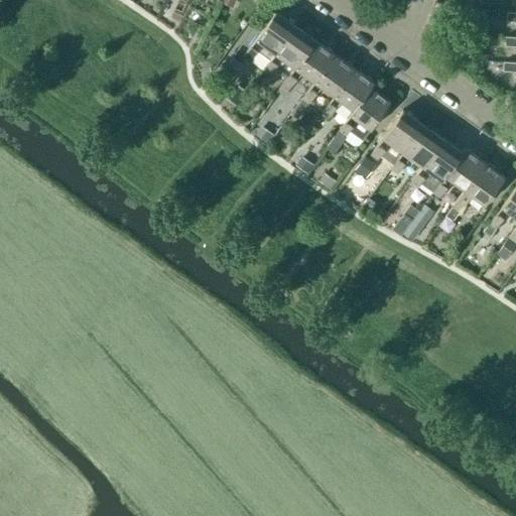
[(275,53),(294,26),(274,11),(243,55),(250,61),(257,51),(269,60),(274,53),(275,53)]
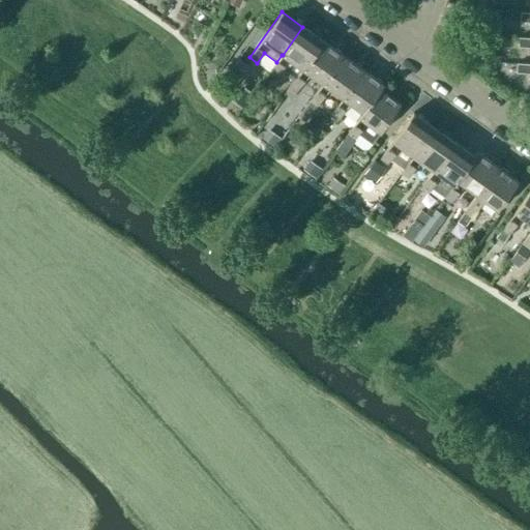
[(529,12),(522,11),(521,21),(529,21),(529,12)]
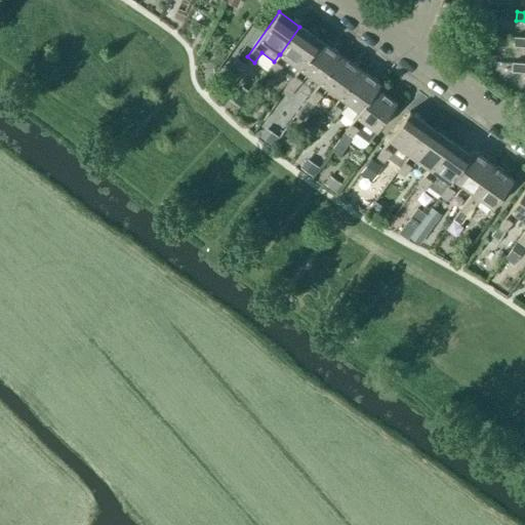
[(299,69),(320,41),(299,27),(280,54),(279,54),(274,62),(267,71),(274,77),(278,71),(290,80),(299,69)]
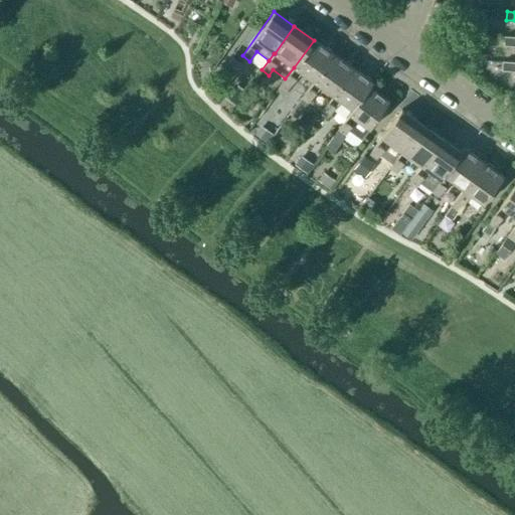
[(514,36),(505,35),(504,44),(514,45),(514,36)]
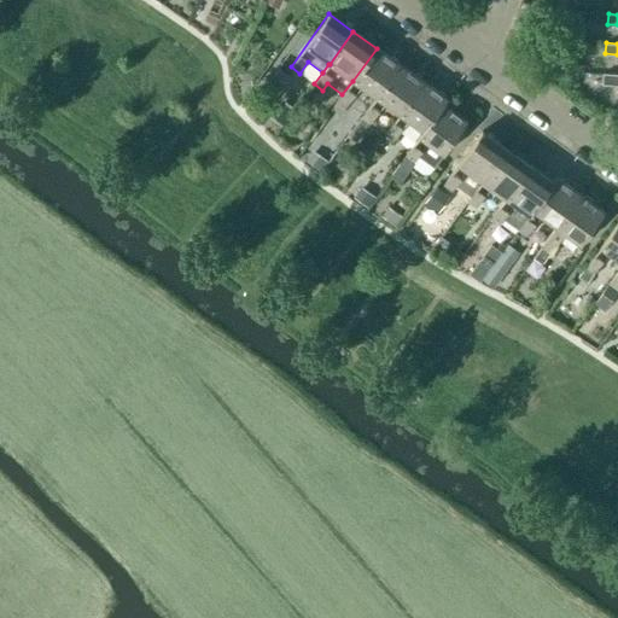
[(377,98),(400,65),(377,48),(353,81),(342,94),(338,101),(347,108),(361,87),(375,98),(377,98)]
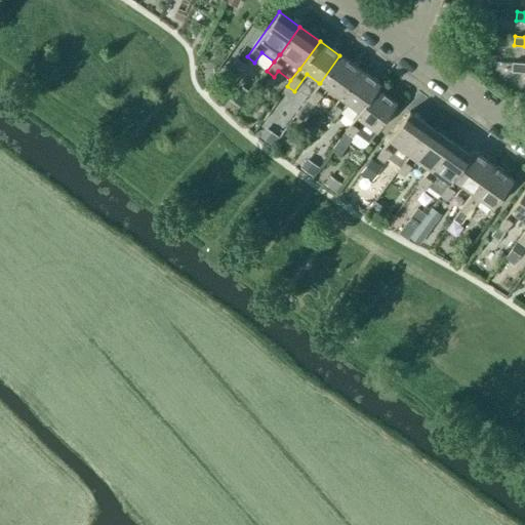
[(481,47),(480,56),(489,57),(490,48),(481,47)]
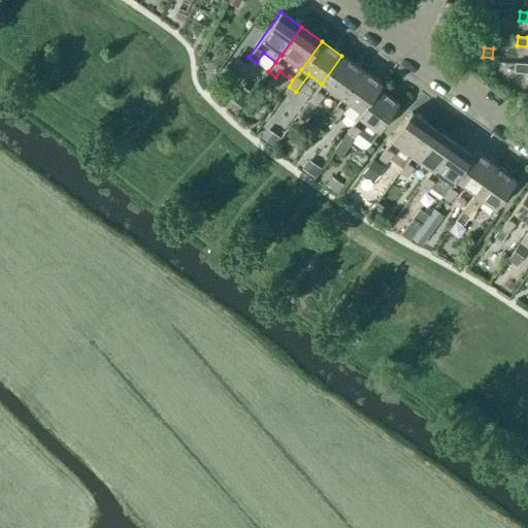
[(341,98),(362,70),(341,56),(322,84),(321,84),(308,101),(316,106),(329,89),(341,98)]
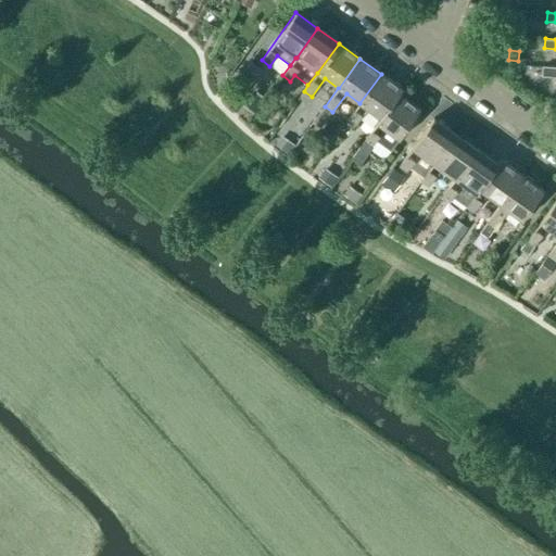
[(250,62),(243,70),(252,76),(258,67),(250,62)]
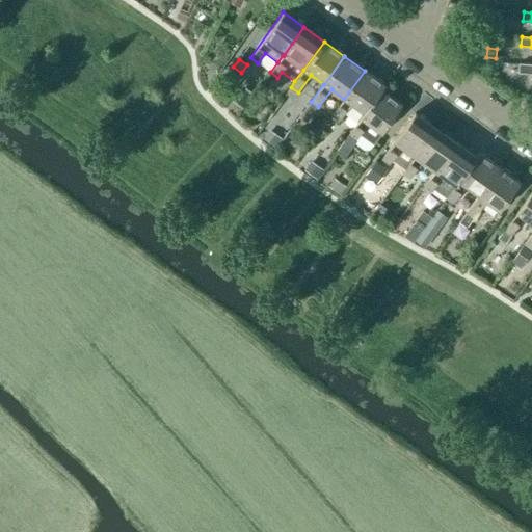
[(531,63),(520,62),(519,72),(531,73),(531,92),(531,94),(531,63)]
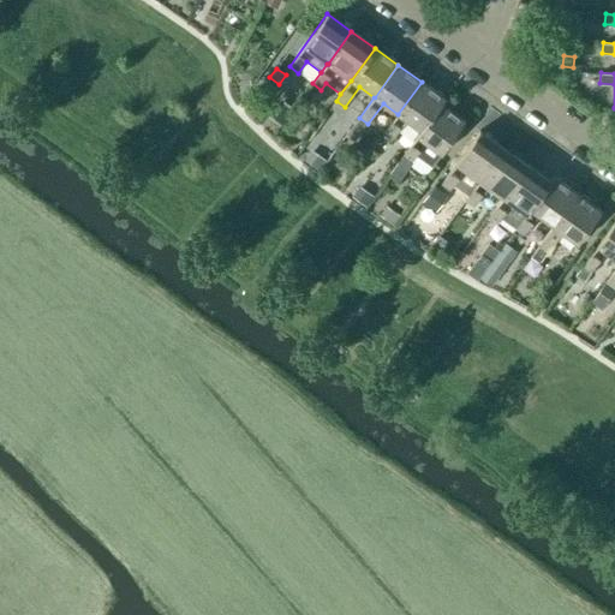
[(441,103),(441,105),(446,99),(422,82),(398,114),(383,135),(392,141),(406,120),(421,131),(422,131),(441,103)]
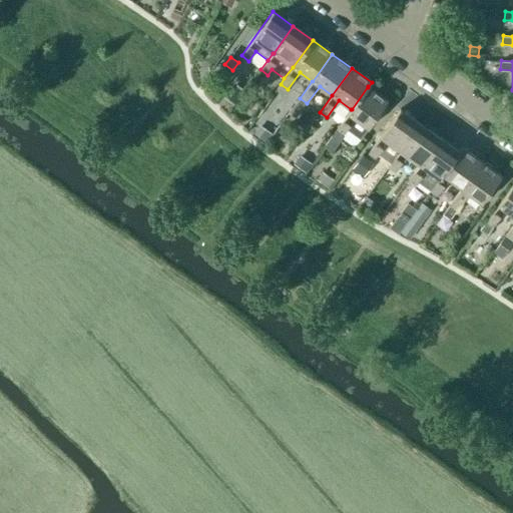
[(234,83),(223,97),(233,105),(244,91),(234,83)]
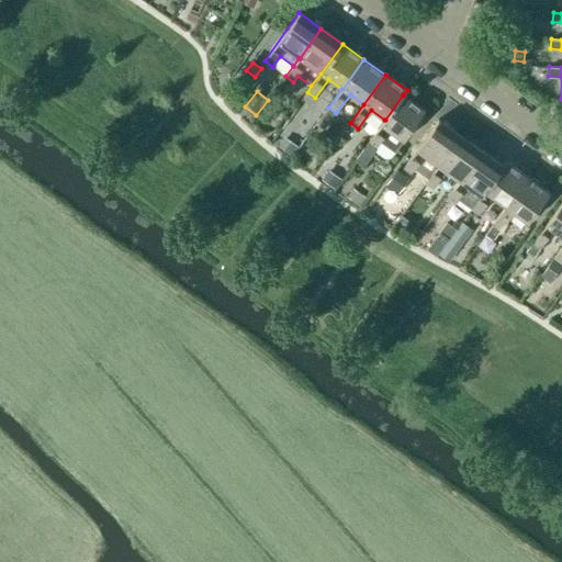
[(425,111),(403,96),(403,94),(385,120),(384,120),(368,143),(375,148),(380,143),(394,153),(403,141),(425,111)]
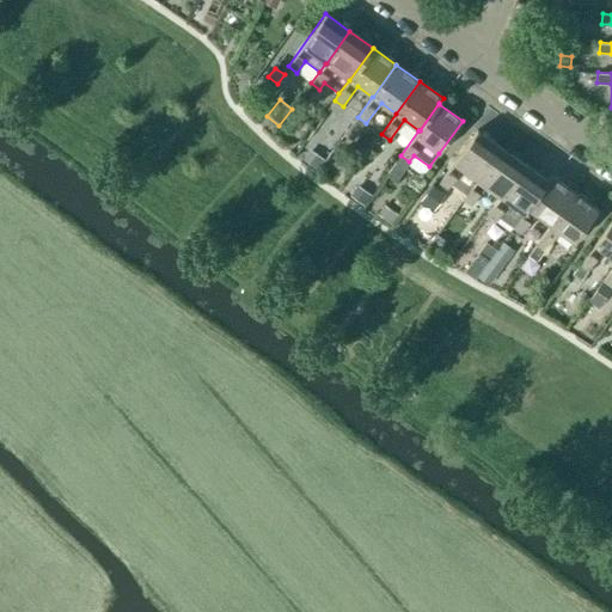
[(477,179),(501,147),(477,130),(439,183),(448,189),(452,184),(466,195),(477,179)]
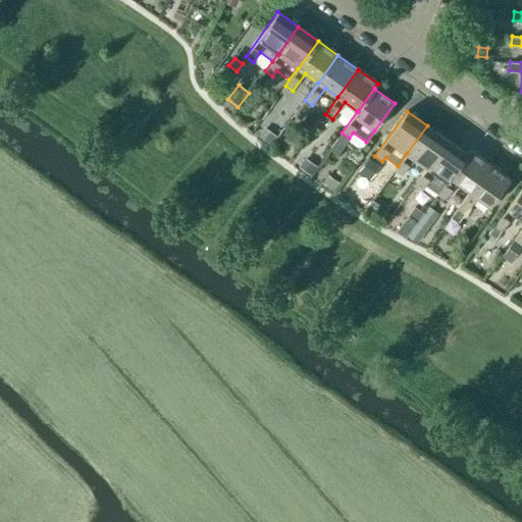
[(427,167),(447,140),(427,125),(407,153),(398,166),(395,170),(402,175),(414,158),(427,167)]
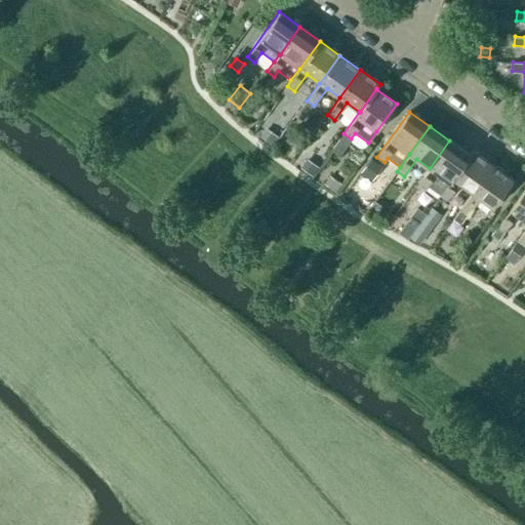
[(271,146),(277,136),(266,128),(258,137),(271,146)]
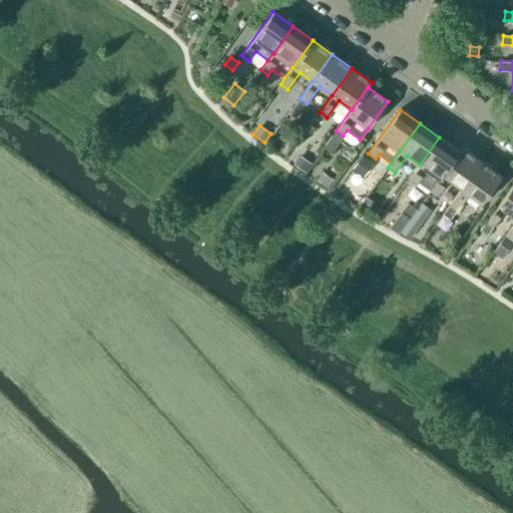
[(459,151),(458,151),(439,137),(420,164),(407,181),(415,186),(418,182),(430,191),(439,178),(459,151)]
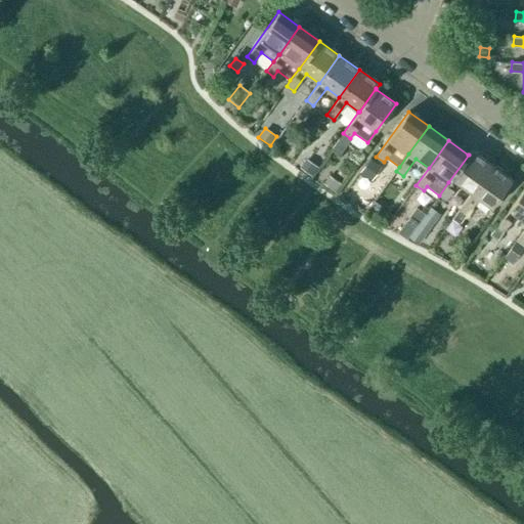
[(472,192),(491,165),(471,150),(468,155),(469,155),(448,182),(439,195),(446,201),(459,183),(471,192),(472,192)]
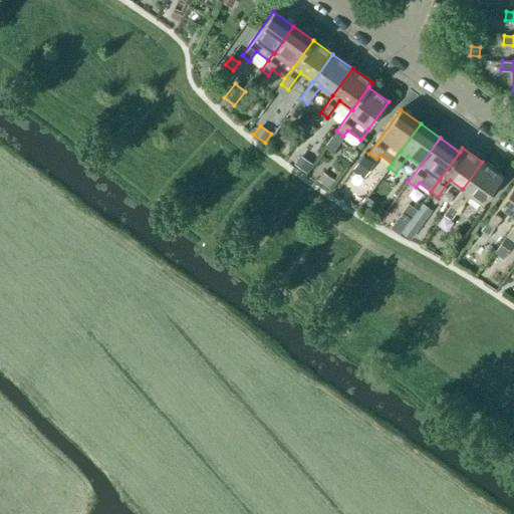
[(305,172),(311,164),(299,155),(293,163),(305,172)]
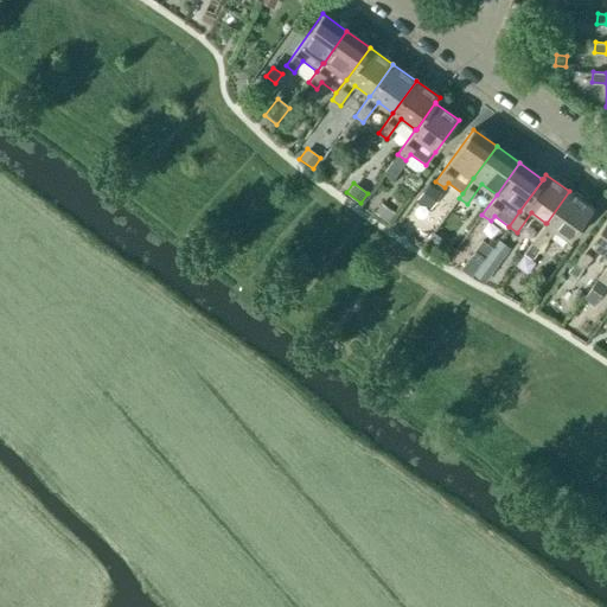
[(429,209),(442,192),(428,183),(416,199),(429,209)]
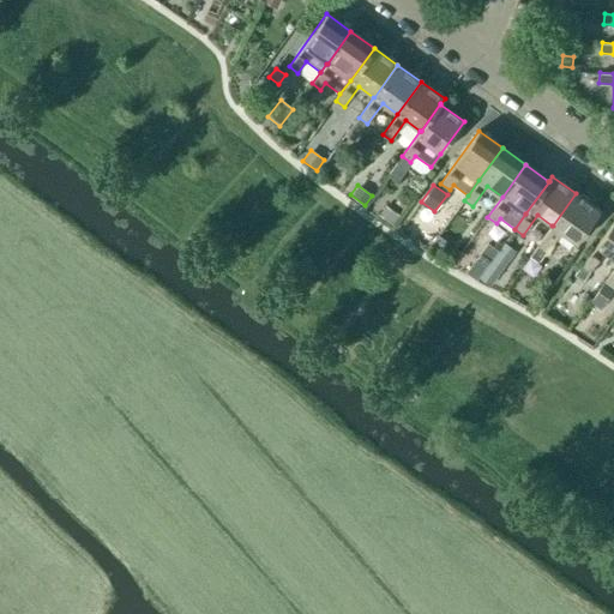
[(553,226),(552,226),(529,257),(537,264),(561,232),(577,244),(600,210),(576,193),(553,226)]
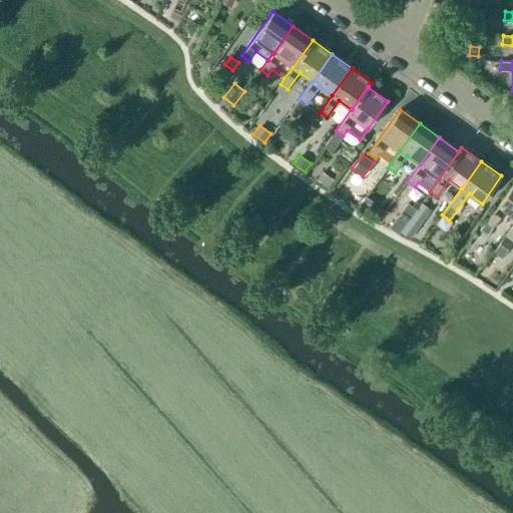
[(328,187),(334,179),(321,171),(316,179),(328,187)]
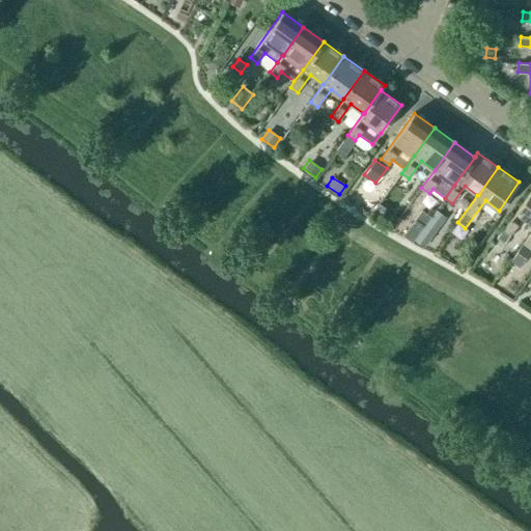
[(530,190),(497,239),(504,244),(523,218),(530,223),(530,190)]
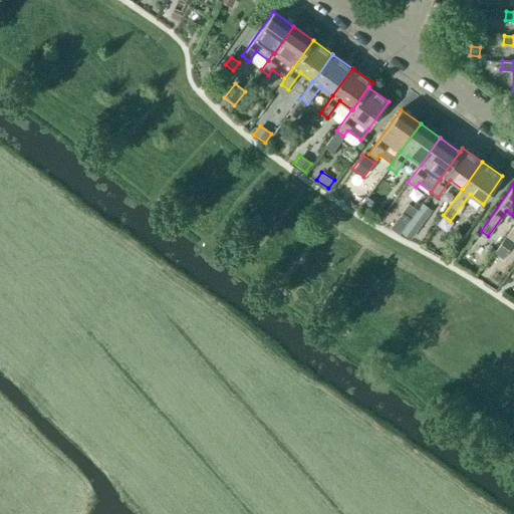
[(399,217),(391,228),(392,229),(399,235),(400,233),(407,223),(399,217)]
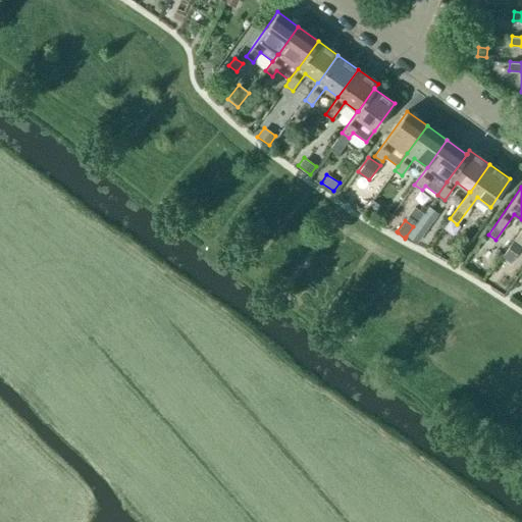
[(413,226),(406,237),(414,244),(422,233),(413,226)]
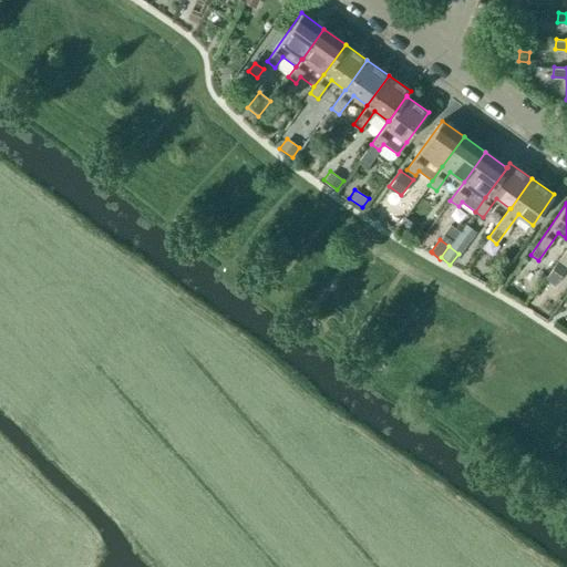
[(554,285),(565,268),(556,263),(545,279),(554,285)]
